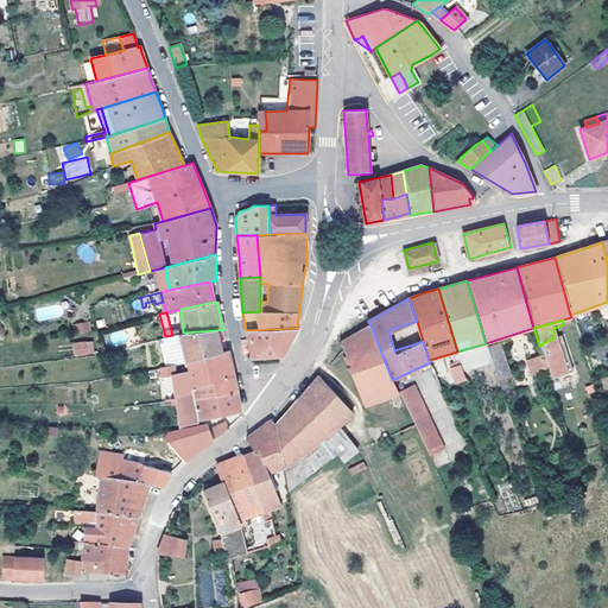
[(84,322),(76,324),(78,331),(87,330),(84,322)]
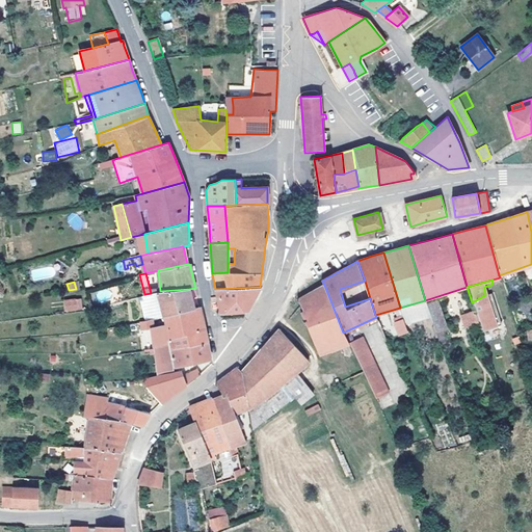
[(303,312),(300,312),(318,354),(348,345),(343,333),(324,285),(311,293),(298,299),(303,312)]
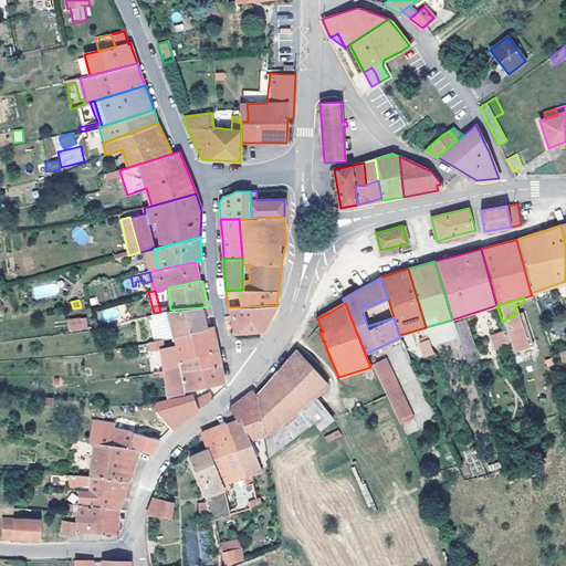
[(98,323),(126,314),(123,304),(95,312),(98,323)]
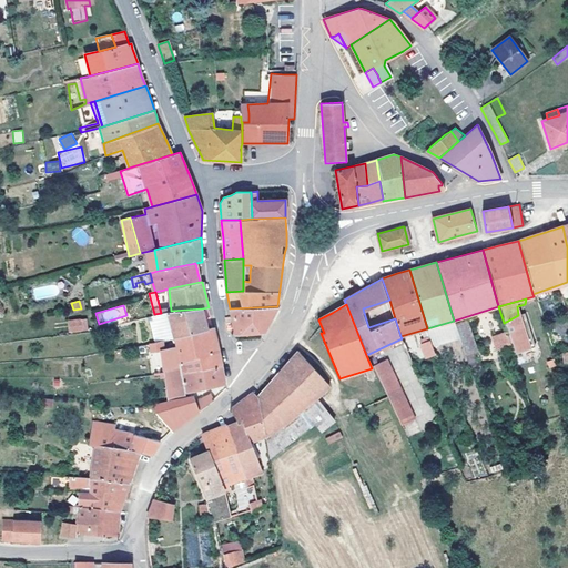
[(277,306),(230,308),(234,334),(252,333),(253,337),(264,336),(264,332),(271,318),(277,306)]
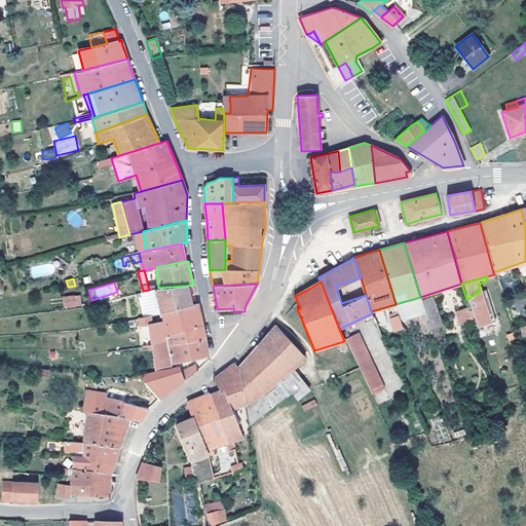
[(158,288),(156,288),(159,301),(141,304),(143,315),(155,312),(161,311),(192,304),(189,294),(187,286),(158,288)]
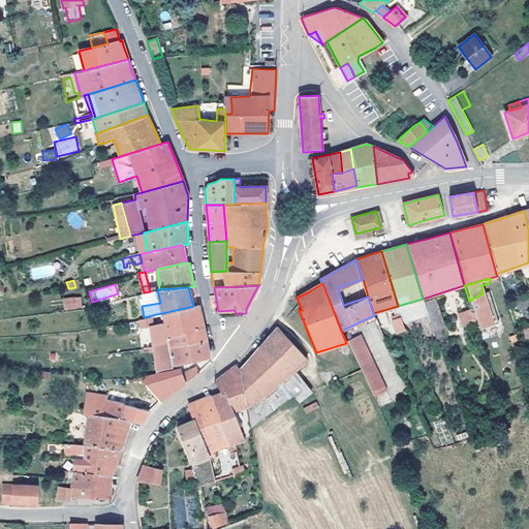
[(483,293),(469,301),(478,329),(493,324),(483,293)]
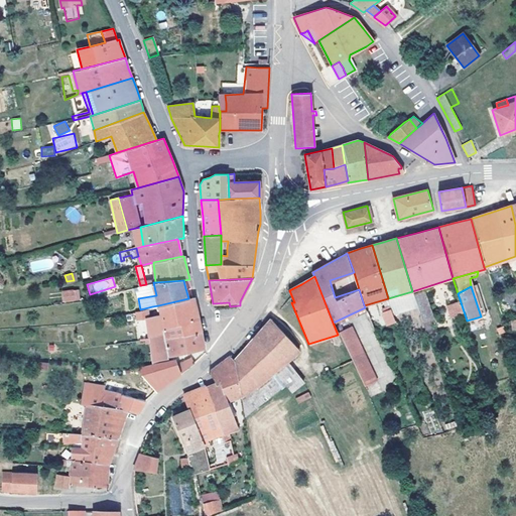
[(80,300),(79,289),(61,290),(62,301),(80,300)]
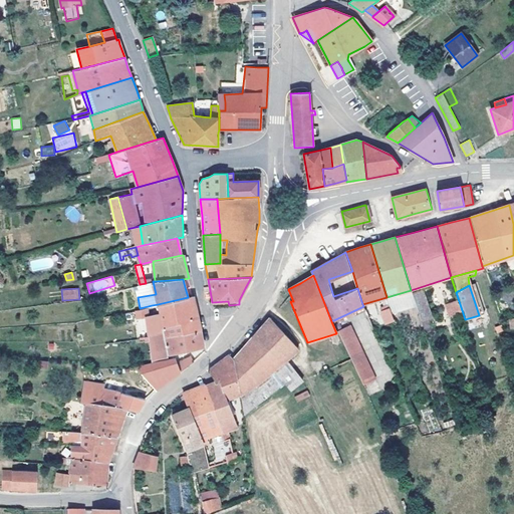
[(140,308),(136,309),(140,339),(144,338),(201,329),(199,319),(197,311),(193,295),(188,297),(158,304),(160,311),(154,312),(152,305),(140,308)]
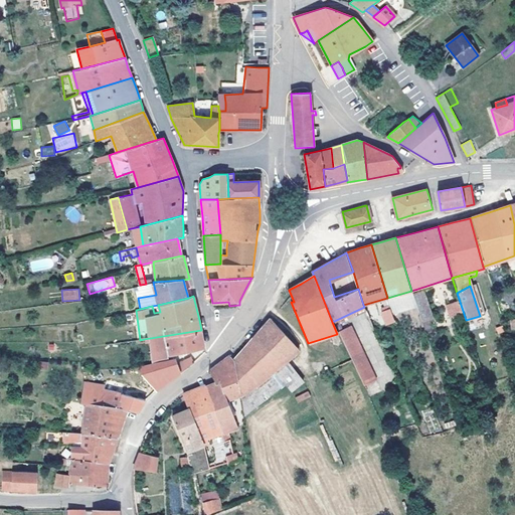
[(379,310),(385,326),(395,322),(389,307),(379,310)]
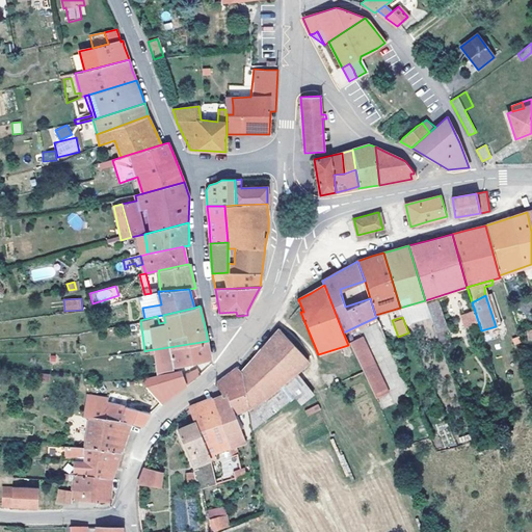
[(280,329),(241,372),(247,405),(248,410),(295,371),(309,361),(280,329)]
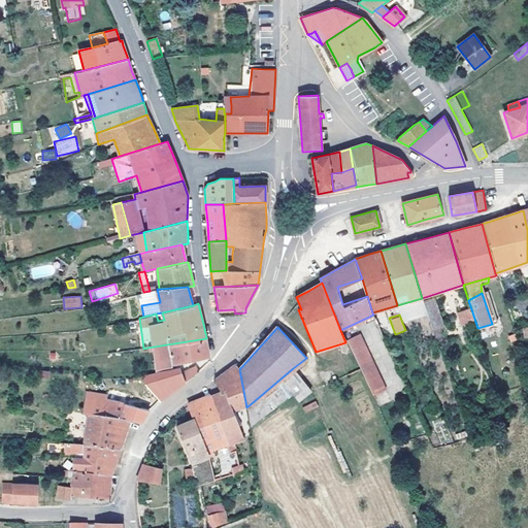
[(441,328),(434,330),(437,342),(443,340),(441,328)]
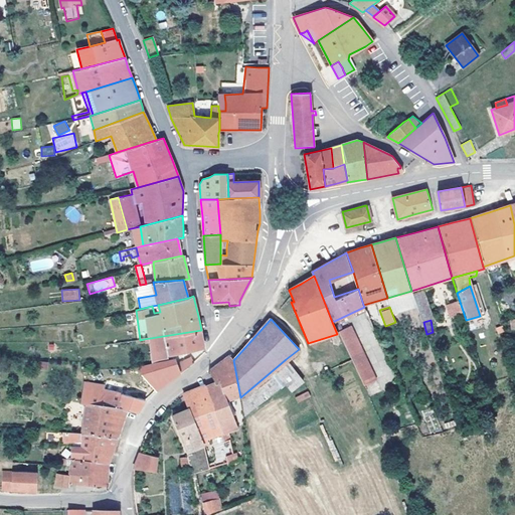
[(352,324),(338,330),(363,384),(376,379),(352,324)]
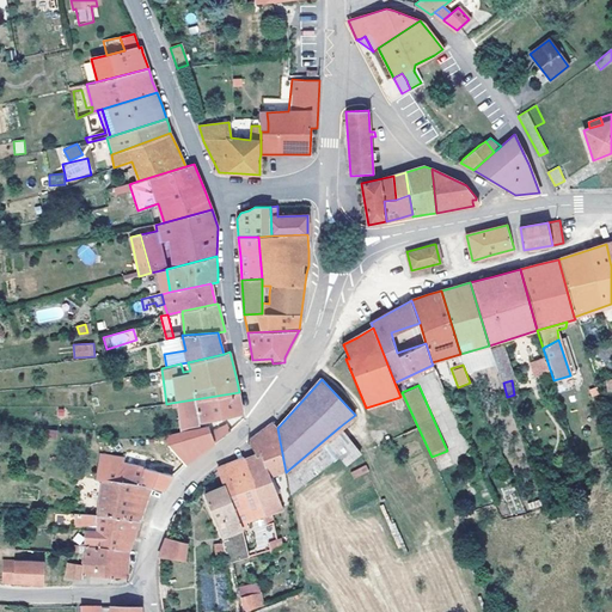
[(173,408),(177,408),(181,429),(194,427),(194,426),(193,417),(199,417),(200,423),(243,412),(240,403),(239,392),(171,403),(173,408)]
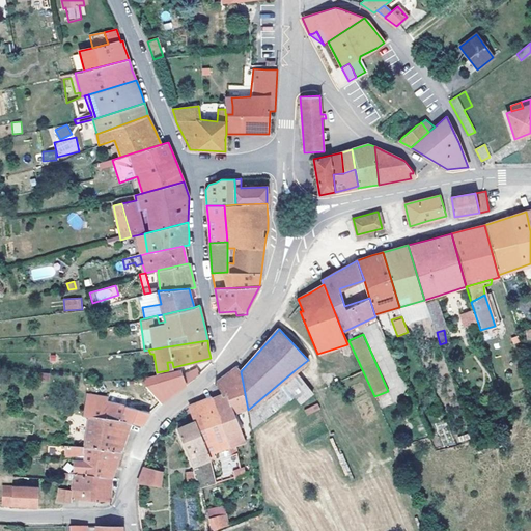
[(222,395),(212,399),(230,446),(234,445),(246,440),(235,414),(233,408),(247,404),(241,371),(236,367),(225,376),(216,383),(222,395)]
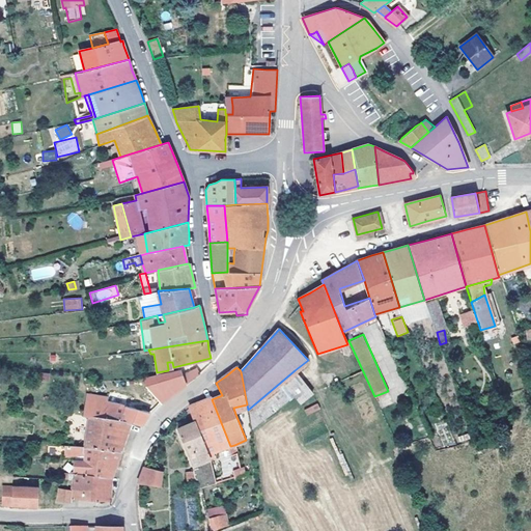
[(179,370),(141,379),(159,401),(161,402),(166,399),(183,388),(200,373),(197,368),(182,375),(179,370)]
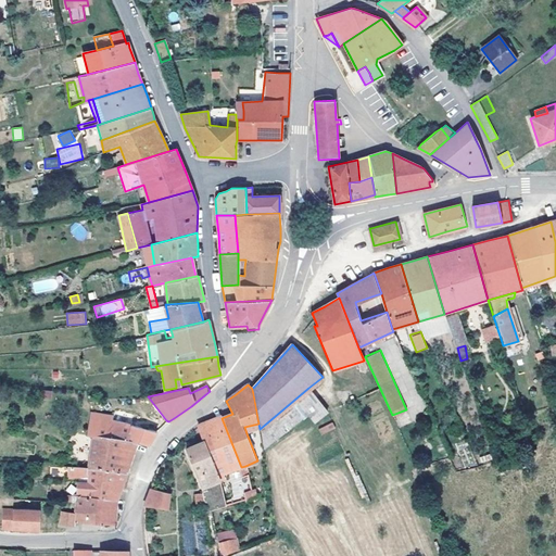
[(318,402),(308,388),(260,429),(264,450),(307,415),(318,402)]
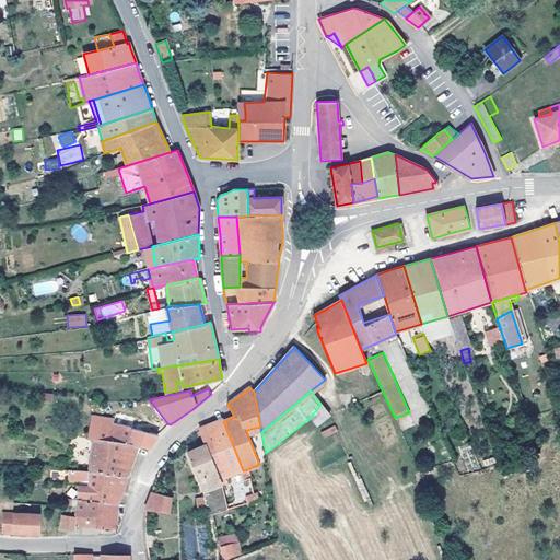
[(327,413),(321,405),(310,418),(316,426),(329,416),(327,413)]
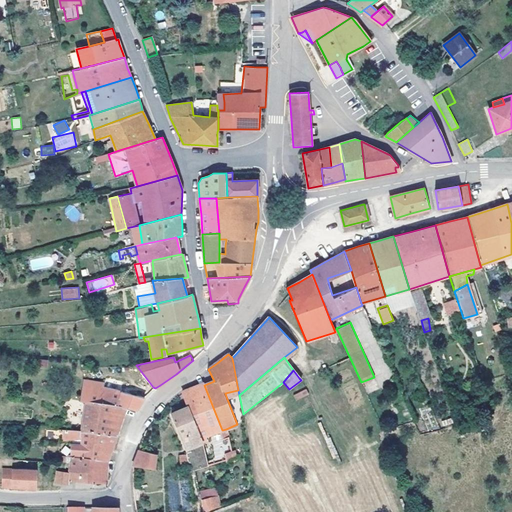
[(80,401),(86,403),(82,430),(117,435),(121,424),(126,408),(136,411),(141,404),(144,398),(103,387),(104,383),(83,380),(80,401)]
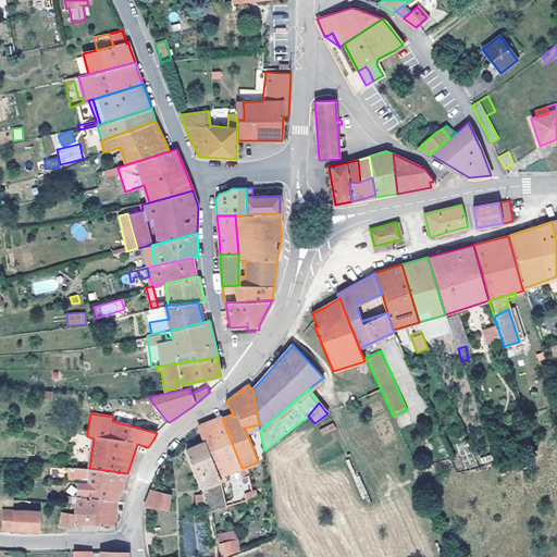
[(198,428),(205,444),(186,450),(201,487),(225,478),(223,473),(242,468),(222,419),(211,423),(198,428)]
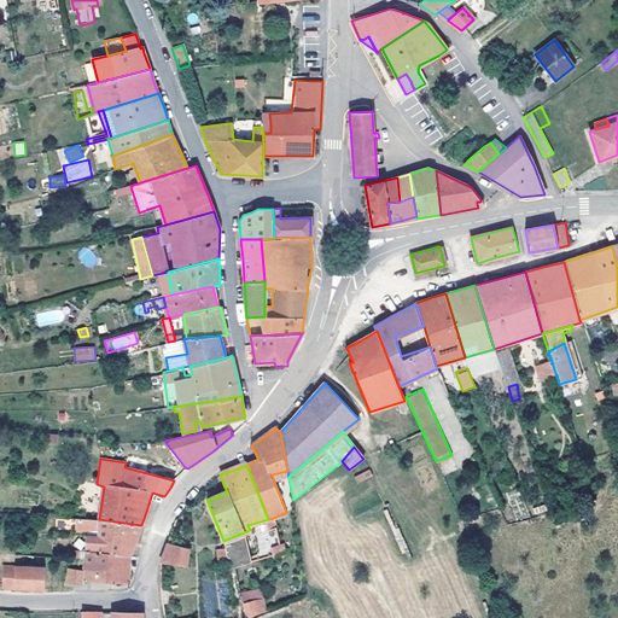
[(357,483),(373,476),(369,468),(354,477),(357,483)]
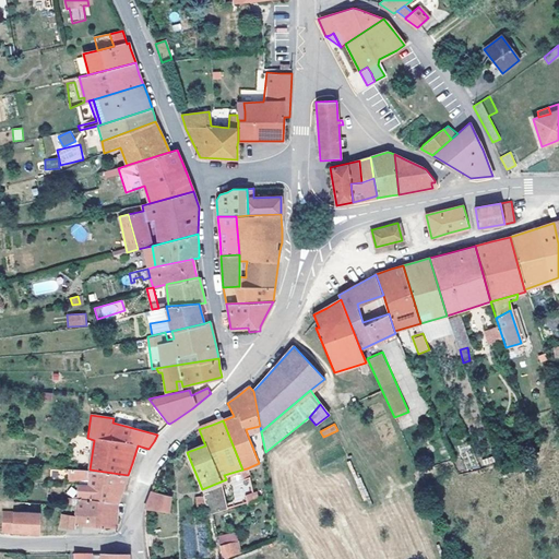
[(260,426),(246,429),(248,436),(261,431),(260,426)]
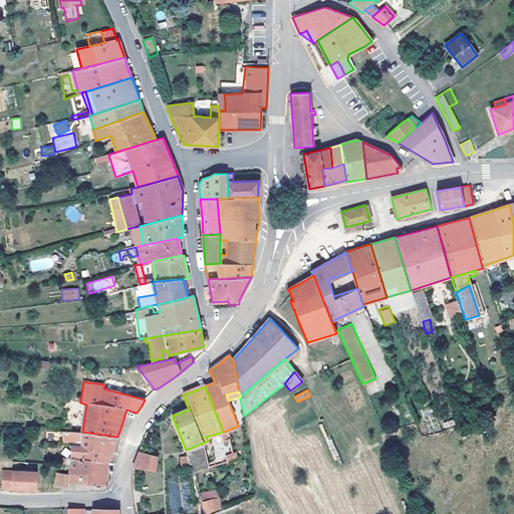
[(463,415),(454,418),(457,427),(466,424),(463,415)]
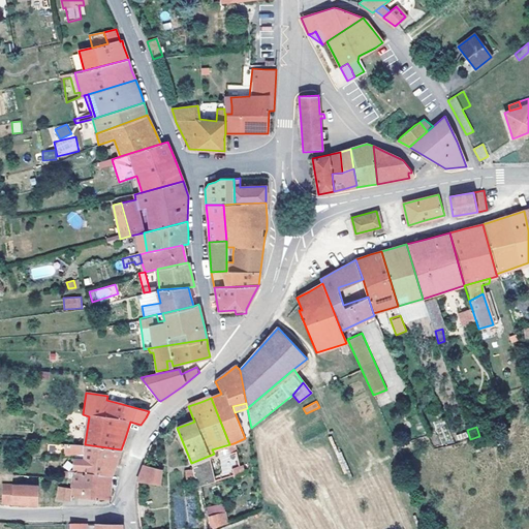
[(468,437),(466,432),(456,436),(458,440),(468,437)]
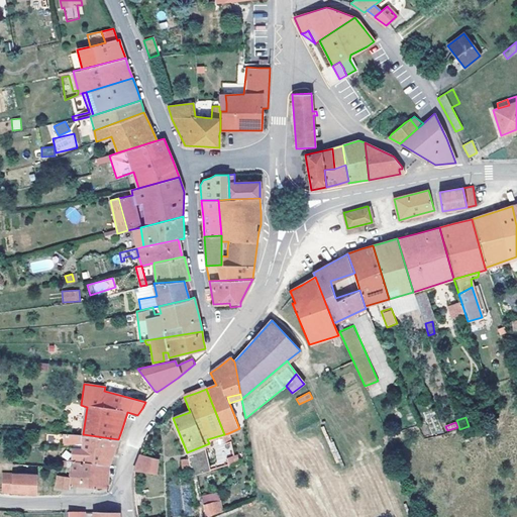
[(61,436),(63,436),(63,447),(69,447),(73,448),(72,460),(109,466),(113,452),(118,439),(83,434),(61,434),(61,436)]
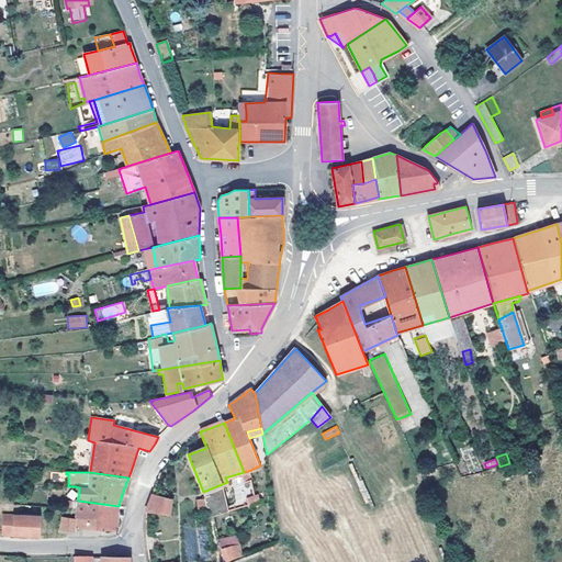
[(222,491),(205,496),(205,501),(208,513),(208,519),(225,514),(222,491)]
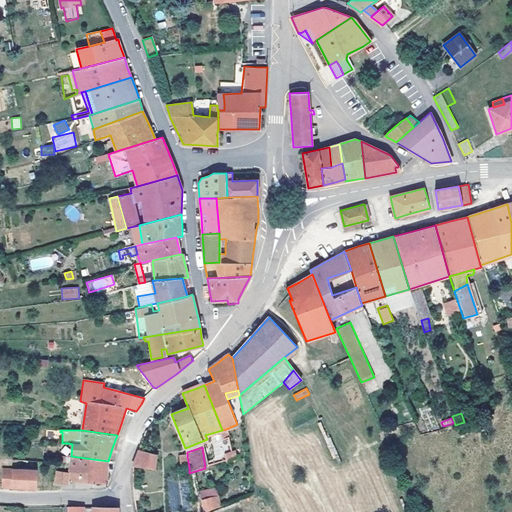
[(234,450),(227,452),(229,460),(226,461),(226,463),(245,459),(243,447),(234,449),(234,450)]
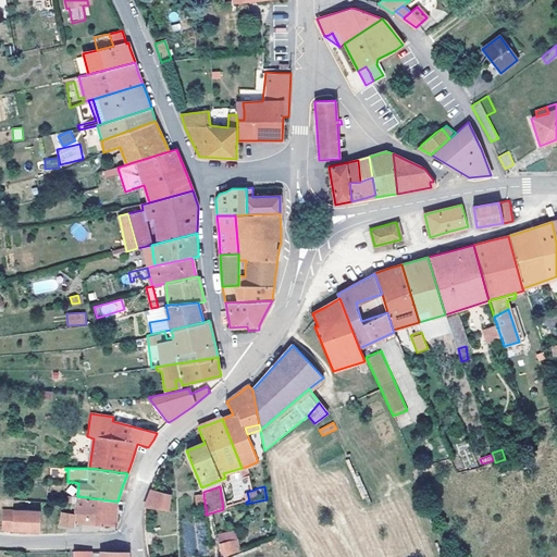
[(172,495),(151,490),(148,496),(145,507),(169,511),(172,495)]
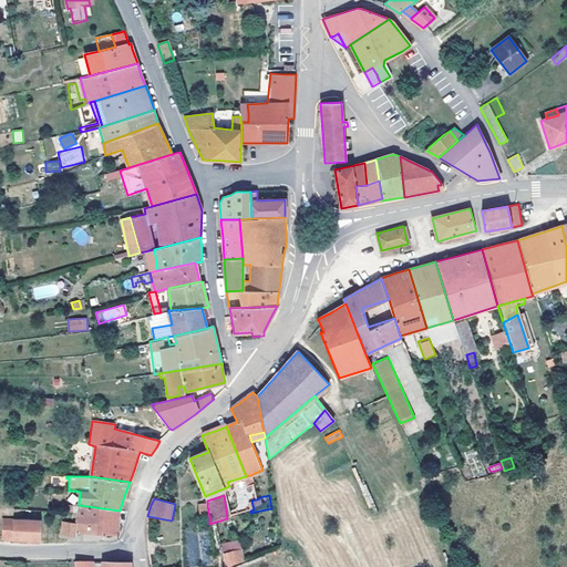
[(120,511),(79,505),(76,523),(63,522),(61,535),(75,537),(76,534),(93,535),(117,536),(120,511)]
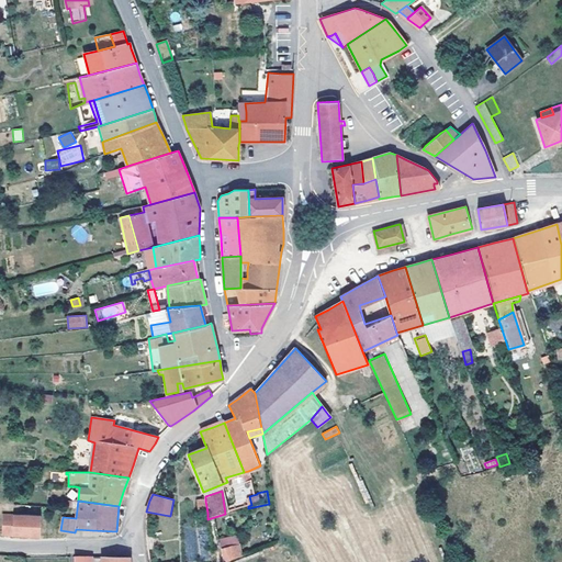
[(205,501),(197,502),(198,514),(208,513),(205,501)]
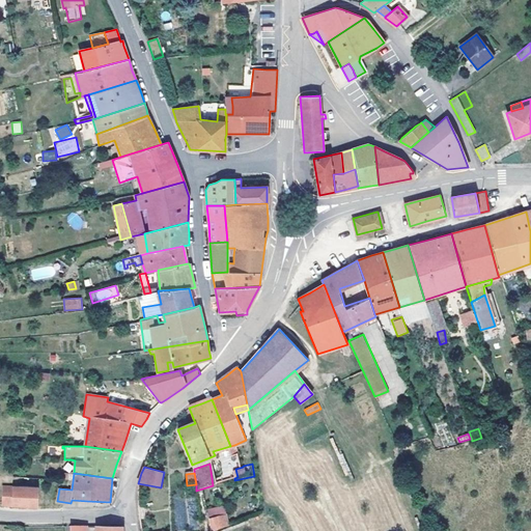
[(43,485),(4,482),(3,502),(38,505),(43,485)]
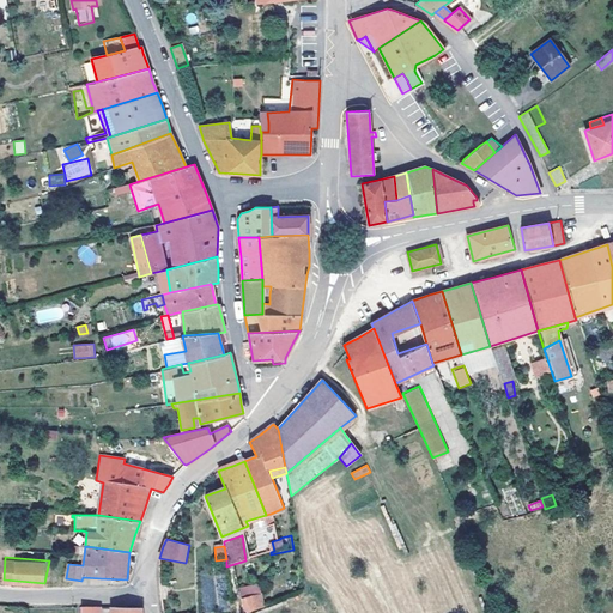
[(238,587),(242,612),(263,610),(260,584),(238,587)]
